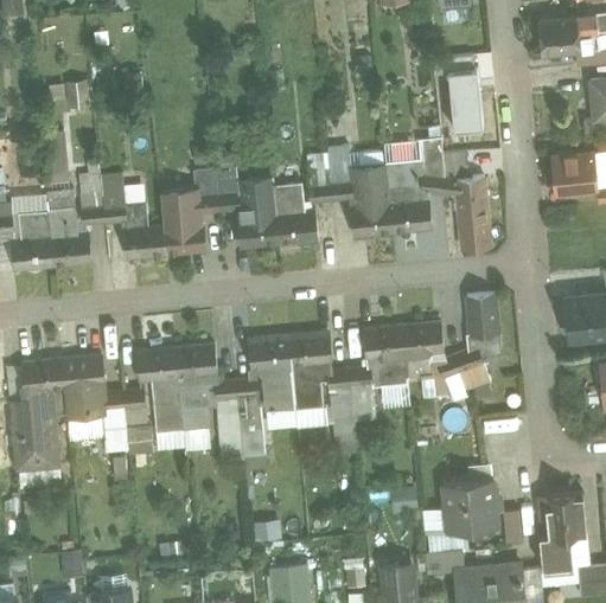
[(578,15),(538,19),(542,55),(600,50),(598,33),(605,32),(605,12),(578,15)]
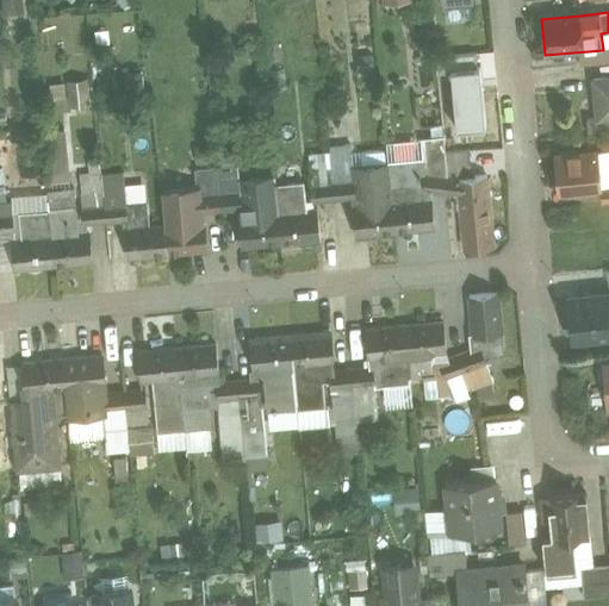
[(608,80),(592,82),(597,122),(597,124),(608,122),(608,80)]
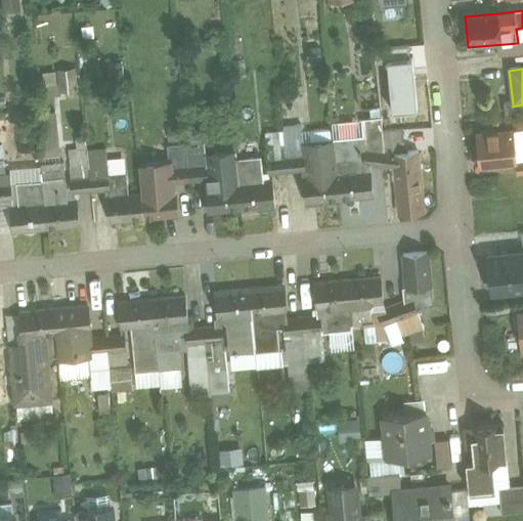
[(71,71),(39,74),(41,93),(73,90),(71,71)]
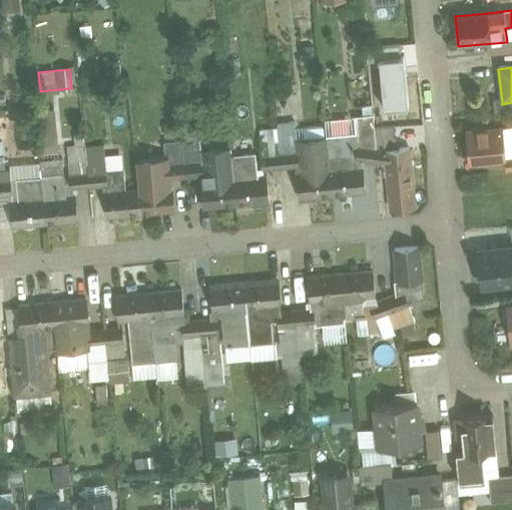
[(511,102),(502,104),(502,102),(493,103),(494,116),(511,114),(511,102)]
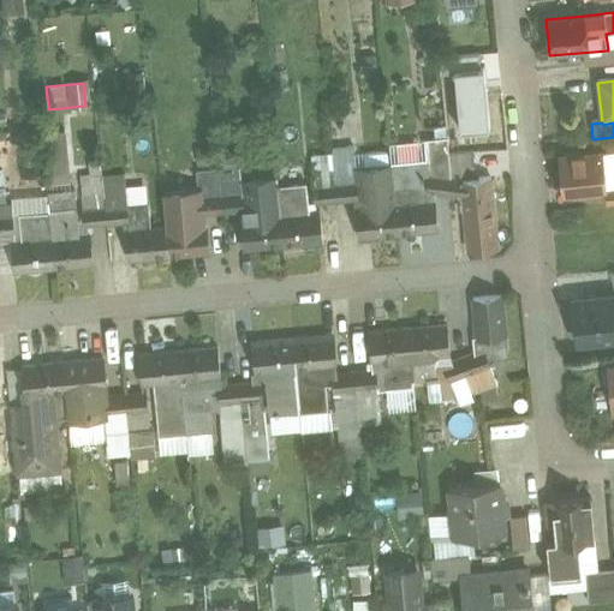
[(447,142),(428,143),(430,177),(428,193),(429,196),(447,199),(451,183),(448,156),(447,142)]
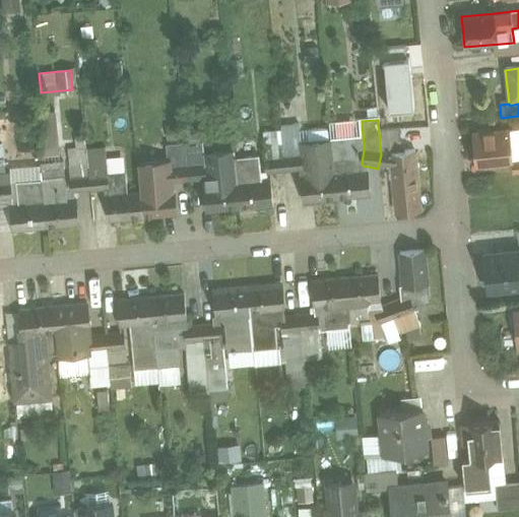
[(300,127),(282,129),(282,137),(281,137),(284,174),(304,172),(300,127)]
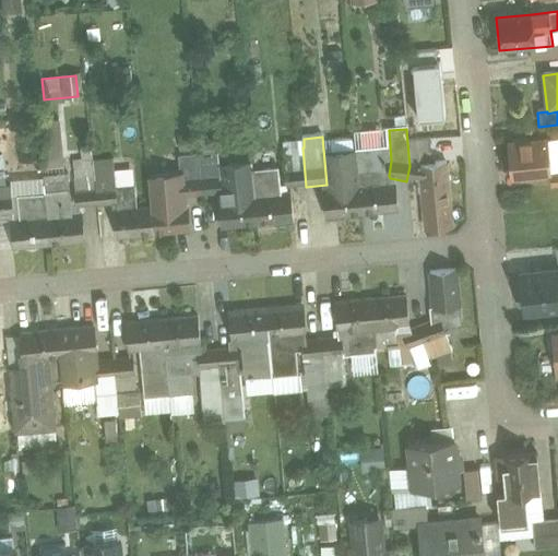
[(216,138),(197,139),(198,156),(200,167),(200,168),(220,166),(216,138)]
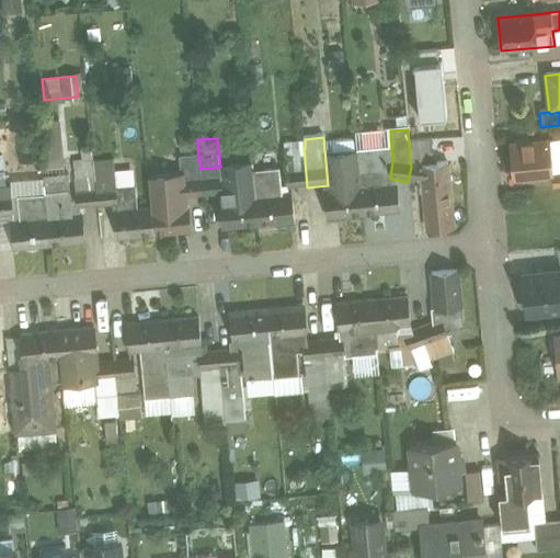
[(432,141),(409,143),(411,167),(433,166),(432,141)]
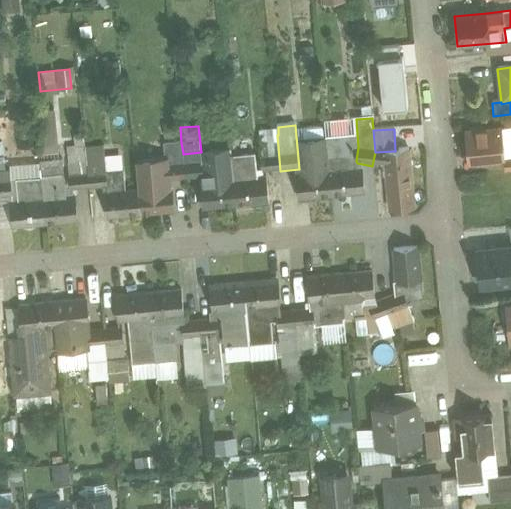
[(502,129),(467,133),(470,164),(504,160),(505,160),(505,158),(502,129)]
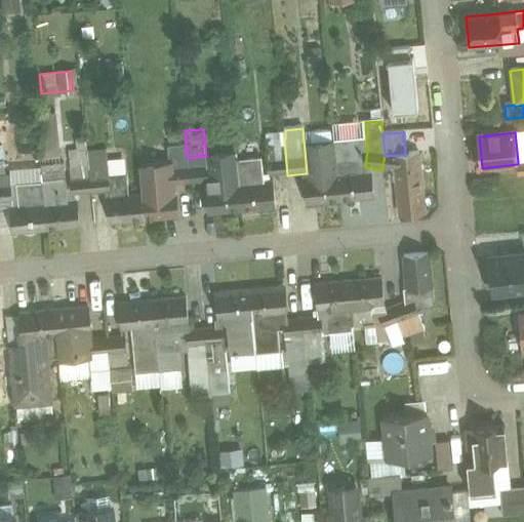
[(284,138),(266,141),(270,177),(287,175),(284,138)]
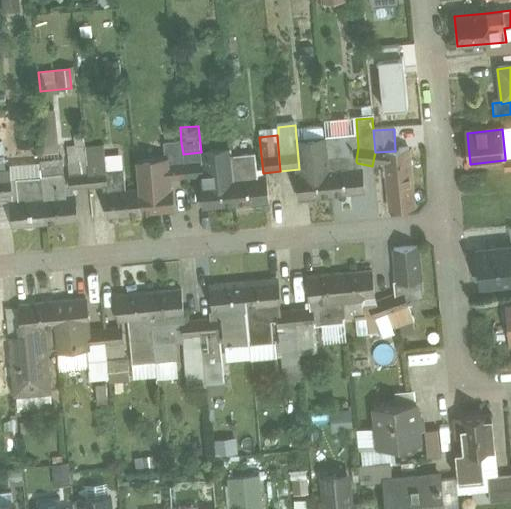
[(350,137),(326,140),(331,198),(363,195),(361,171),(353,171),(350,137)]
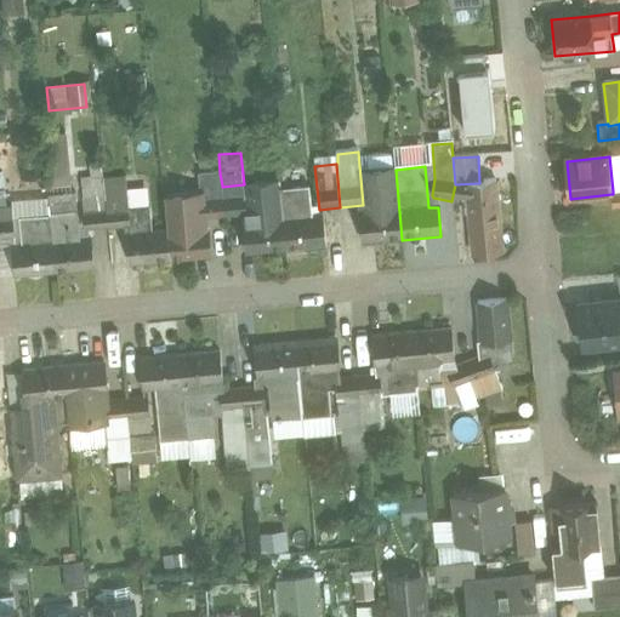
[(396,170),(368,172),(373,212),(360,213),(363,244),(402,240),(396,170)]
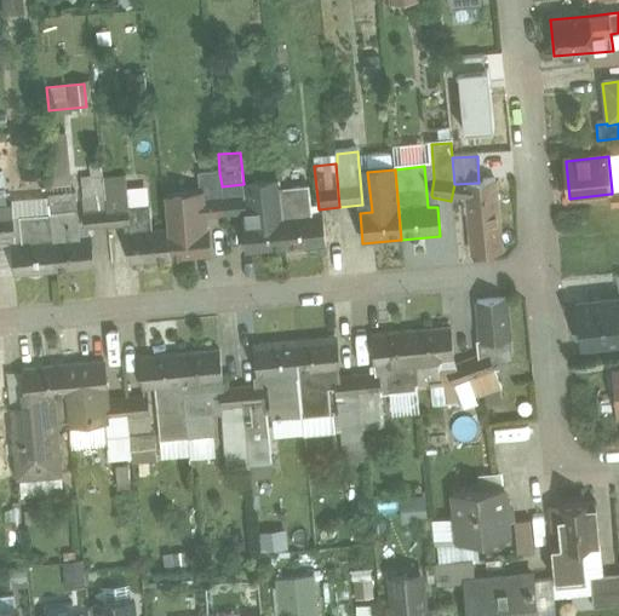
[(219,173),(198,176),(200,195),(202,195),(205,220),(224,218),(222,186),(222,185),(219,173)]
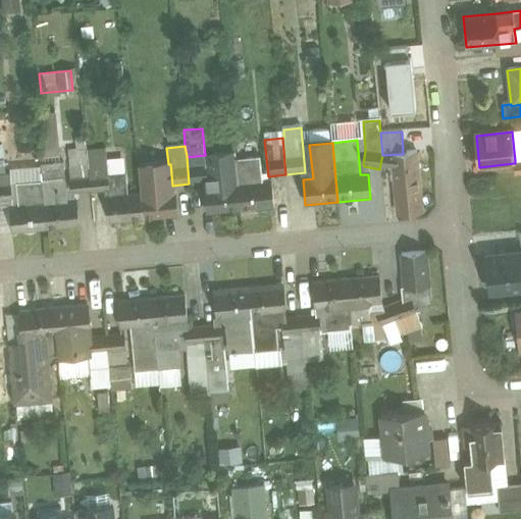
[(87,149),(70,151),(71,166),(89,165),(87,149)]
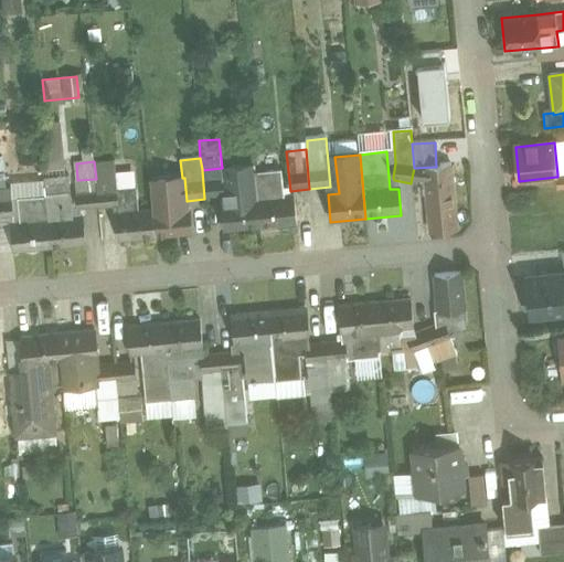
[(436,167),(414,168),(411,183),(426,186),(431,233),(457,231),(450,166),(436,167)]
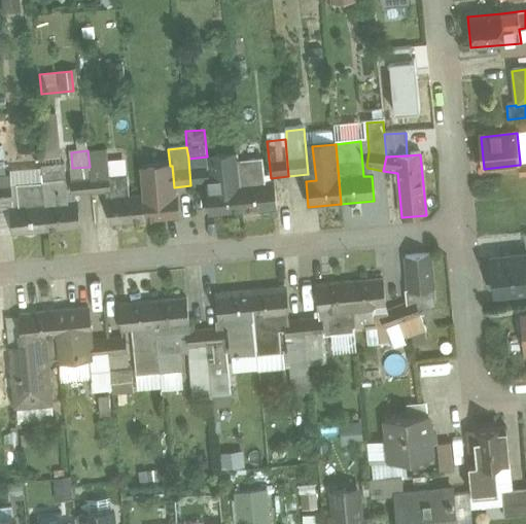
[(207,156),(188,159),(190,185),(210,184),(209,182),(207,160),(207,156)]
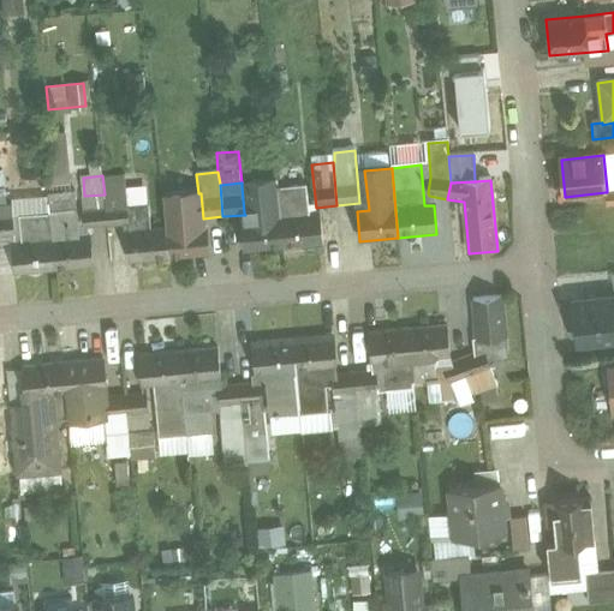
[(276,183),(242,186),(244,213),(252,213),(254,222),(280,220),(276,183)]
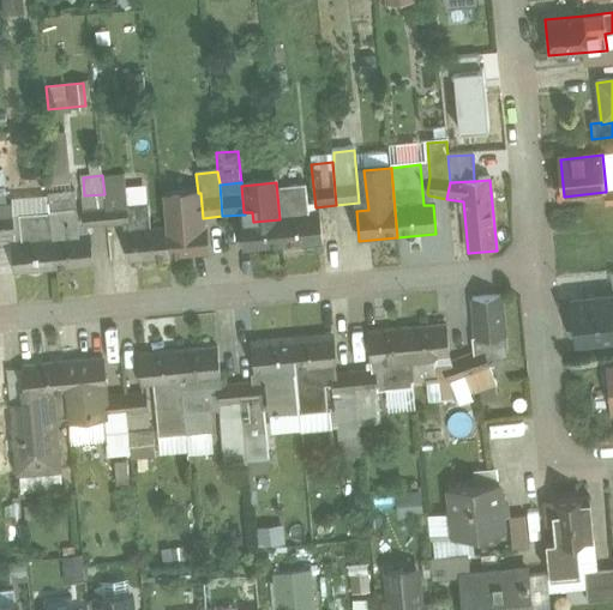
[(308,217),(306,188),(278,191),(277,182),(276,182),(280,219),(283,249),(323,246),(319,216),(308,217)]
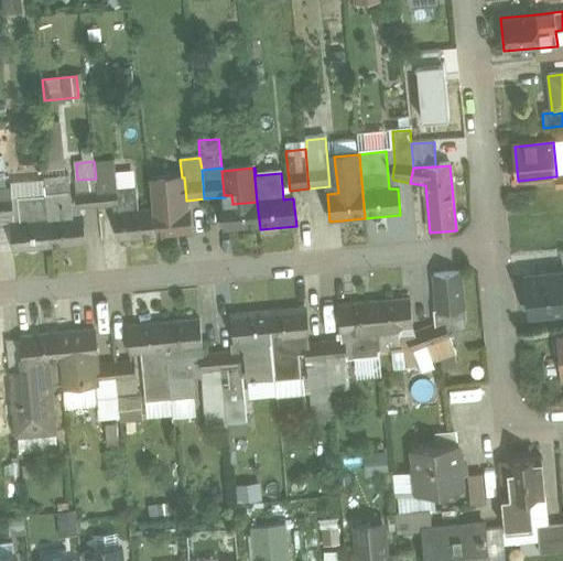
[(115,171),(96,173),(96,179),(98,206),(117,205),(118,205),(117,194),(115,171)]
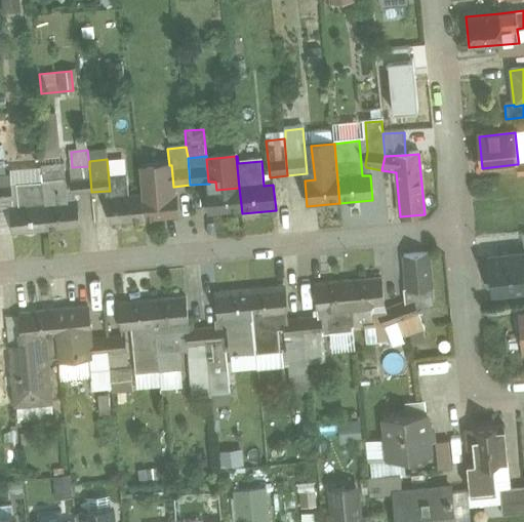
[(169,165),(139,168),(142,197),(144,221),(145,221),(145,222),(177,218),(175,193),(173,193),(173,187),(171,165),(169,165)]
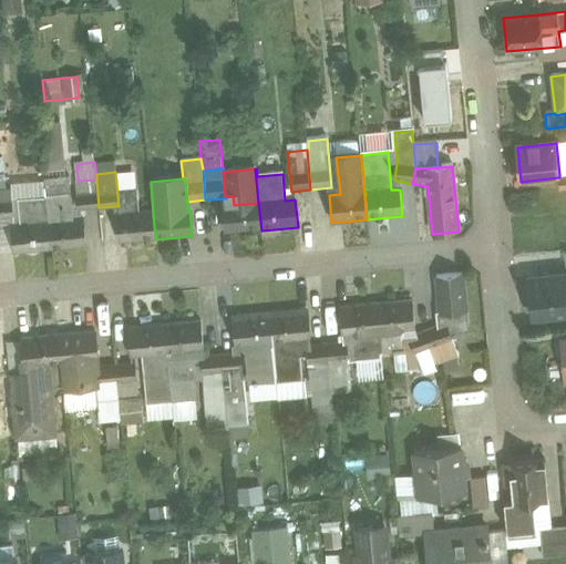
[(78,181),(76,182),(79,209),(99,207),(96,180),(78,181)]
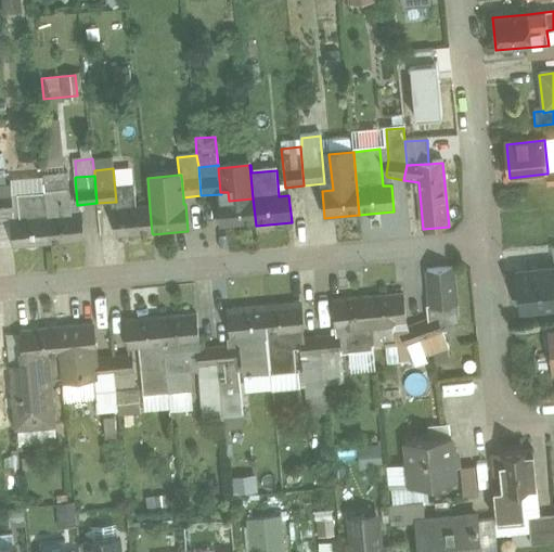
[(12,187),(0,187),(0,213),(14,212),(12,187)]
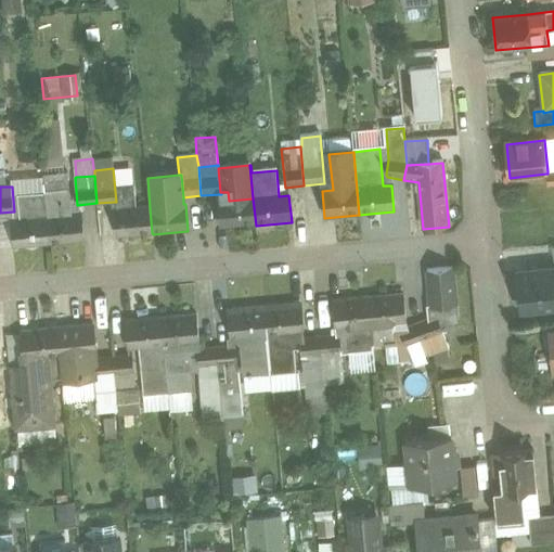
[(72,214),(69,190),(46,193),(46,201),(48,216),(47,217),(50,243),(84,240),(81,213),(72,214)]
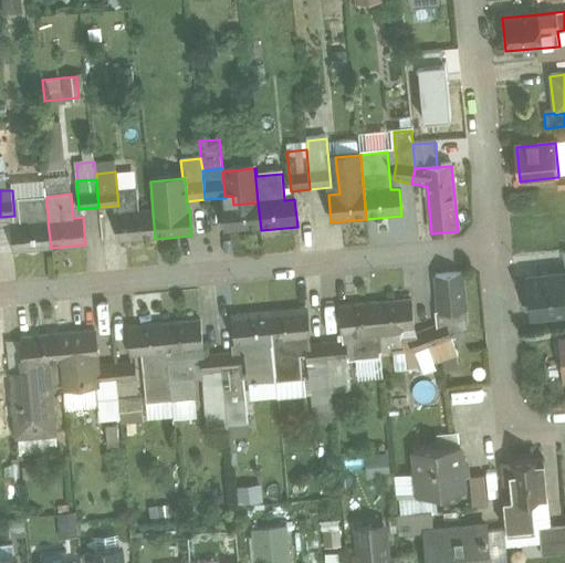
[(137,194),(117,195),(118,206),(117,206),(118,215),(117,215),(121,242),(155,238),(153,212),(139,214),(137,194)]
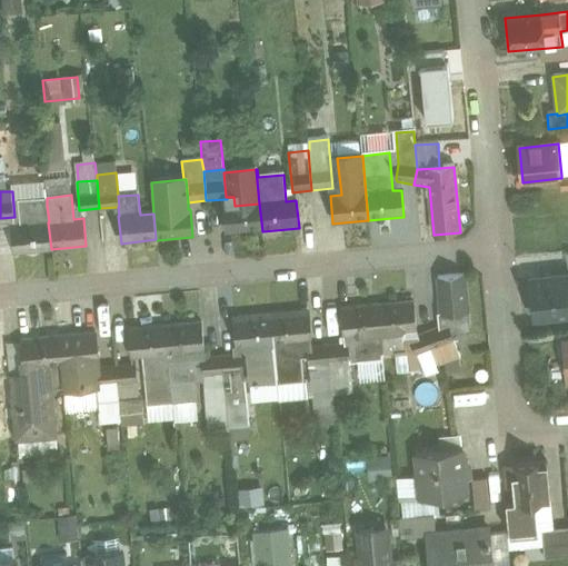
[(47,206),(36,207),(35,198),(20,200),(22,225),(16,226),(16,225),(12,225),(15,254),(51,250),(51,249),(48,222),(49,221),(47,206)]
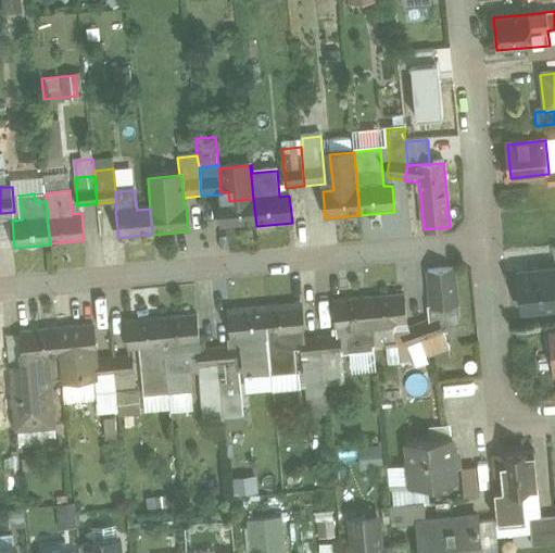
[(229,201),(217,202),(221,229),(256,226),(253,199),(229,201)]
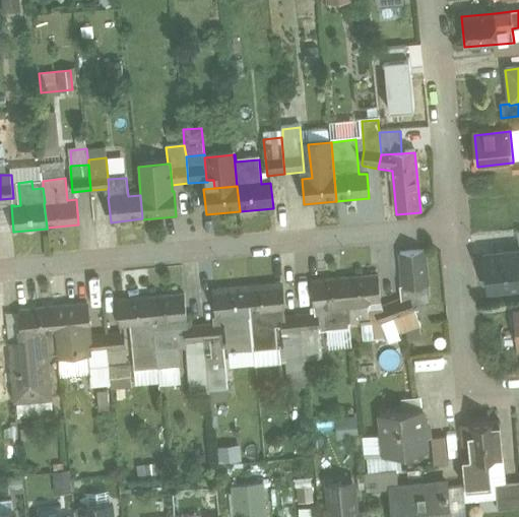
[(424,253),(399,255),(402,285),(403,288),(427,285),(424,253)]
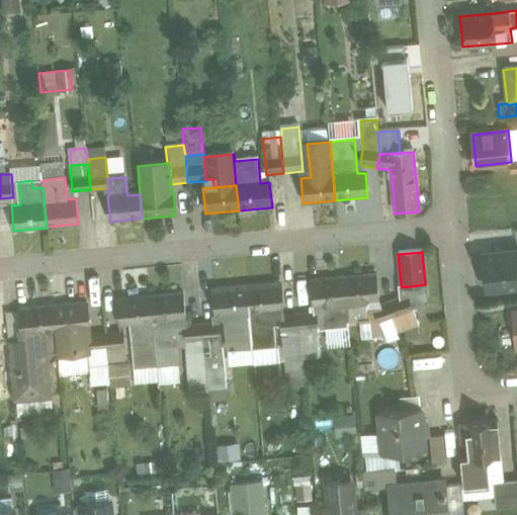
[(516,254),(484,257),(487,290),(516,286),(516,254)]
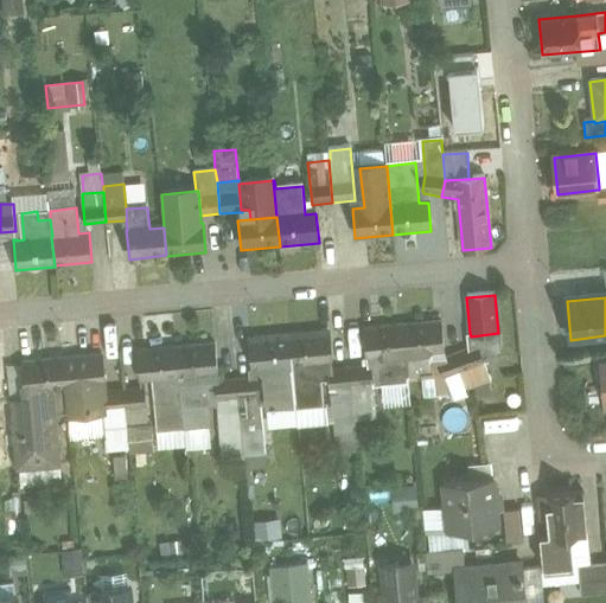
[(440,325),(401,328),(406,379),(433,377),(431,354),(442,354),(440,325)]
